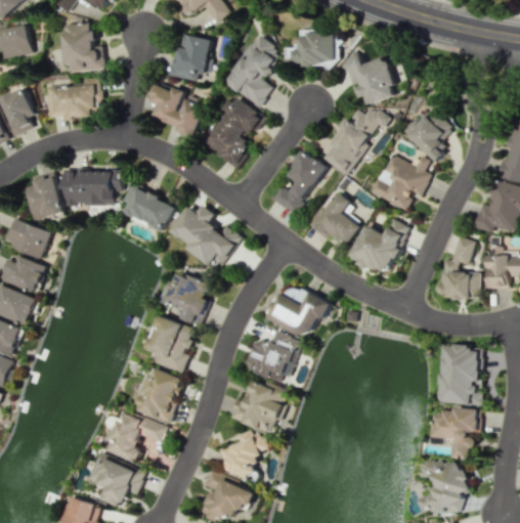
[(0,20),(22,0),(0,0),(0,20)]
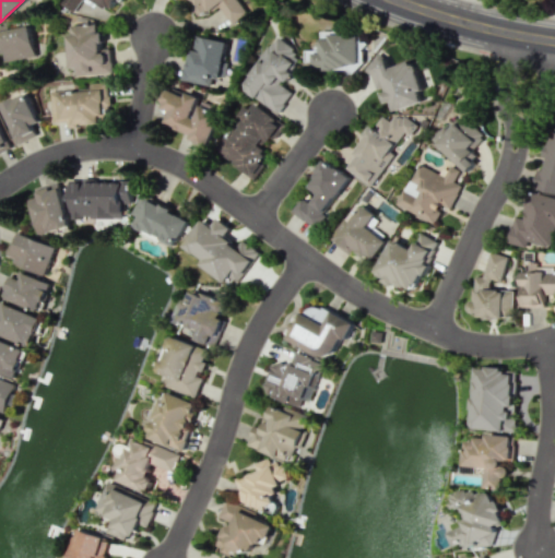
[(78,0),(86,0),(108,13),(116,0),(58,0),(56,4),(70,13),(78,0)]
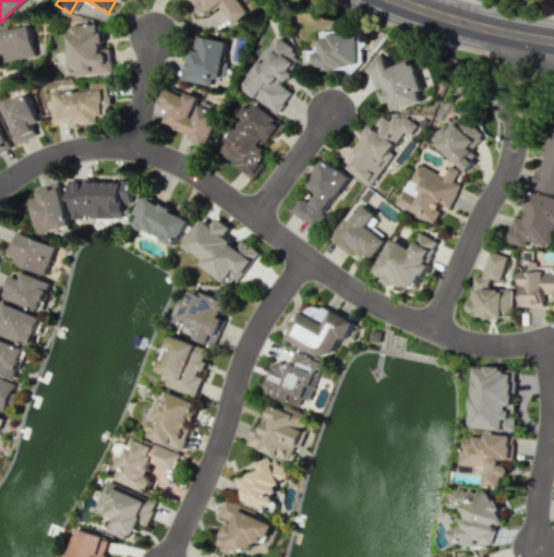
[(215,7),(228,25),(242,15),(230,0),(185,0),(199,17),(215,7)]
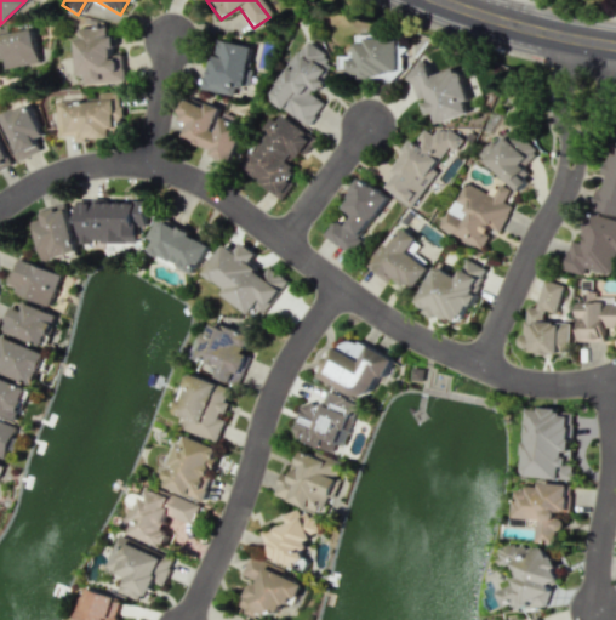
[(120,81),(119,55),(109,55),(107,28),(72,30),(74,77),(80,75),(80,85),(120,81)]
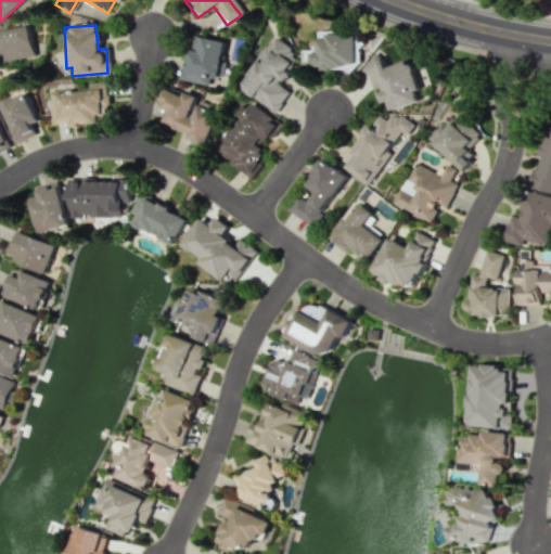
[(0,52),(1,52),(2,62),(31,58),(27,26),(0,29),(0,52)]
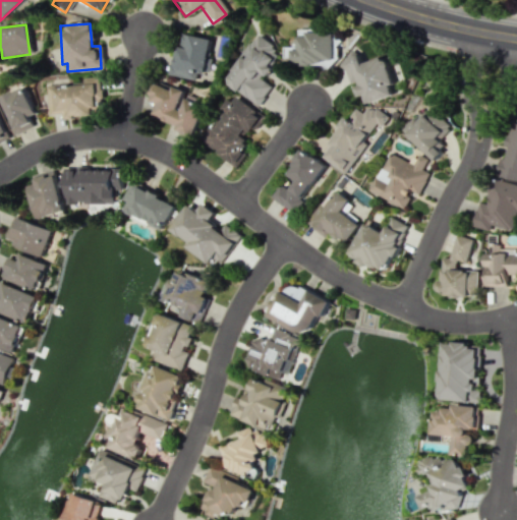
[(293,31),(293,49),(281,49),(281,58),(291,58),(291,66),(334,66),(334,32),(293,31)]
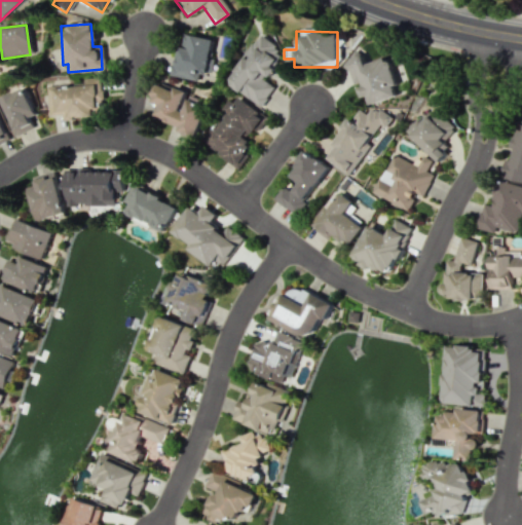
[(196,81),(197,74),(206,76),(211,39),(177,34),(171,77),(196,81)]
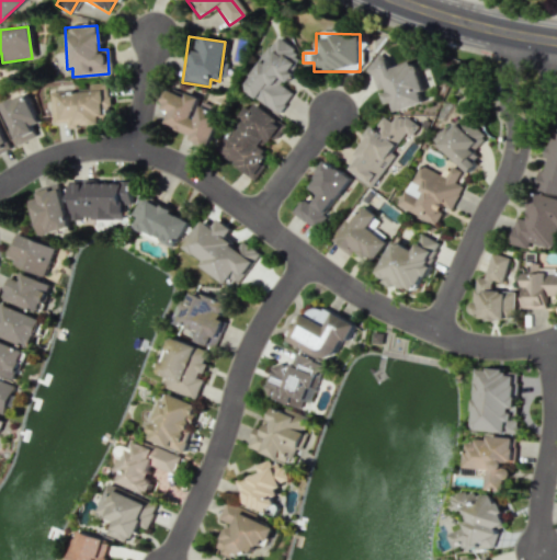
[(276,114),(292,91),(282,84),(302,56),(273,38),(239,90),(276,114)]
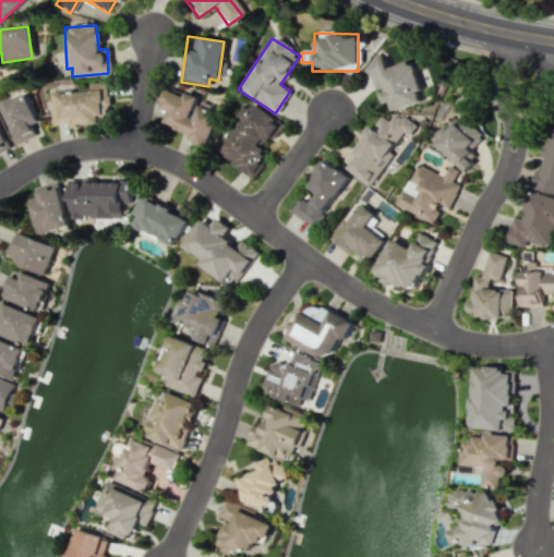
[(384,69),(380,53),(370,57),(372,64),(363,67),(371,91),(377,88),(383,105),(387,104),(389,111),(419,103),(416,93),(419,92),(410,61),(384,69)]
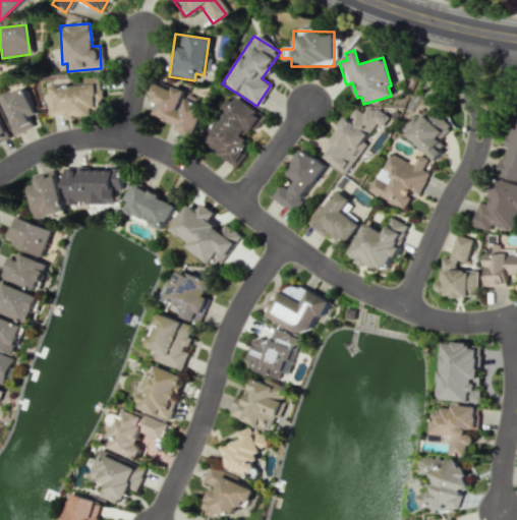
[(90,116),(90,111),(99,111),(98,90),(96,90),(95,77),(80,78),(81,87),(45,88),(46,117),(90,116)]
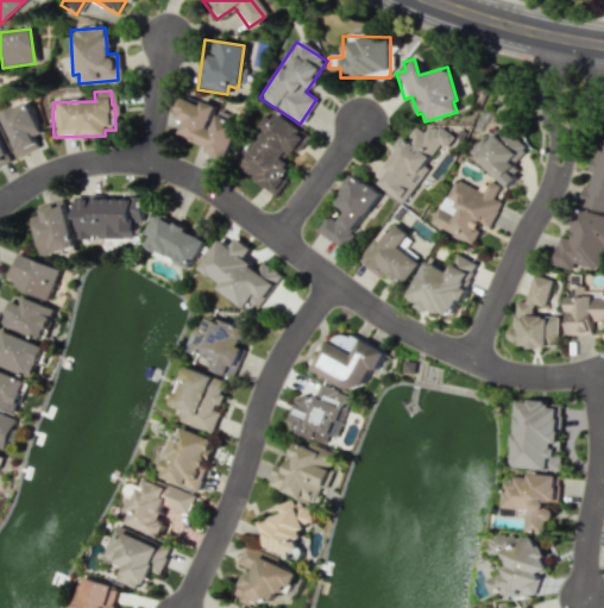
[(225,162),(238,124),(212,114),(214,107),(178,94),(170,119),(180,123),(175,136),(206,146),(202,154),(225,162)]
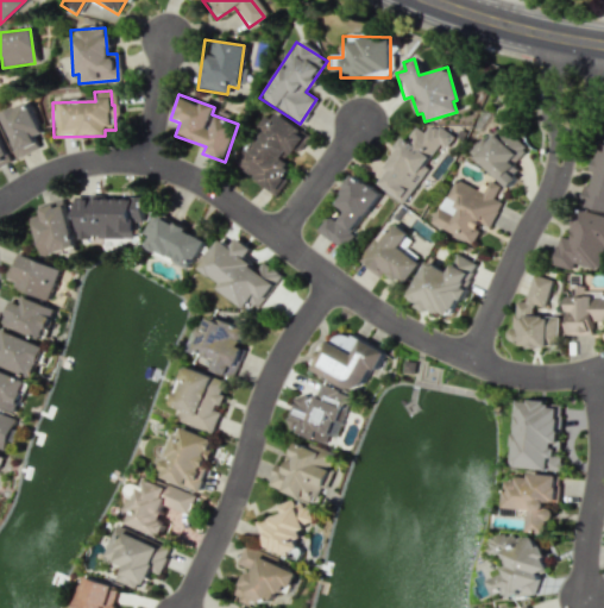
[(35,149),(30,137),(37,133),(25,102),(0,113),(0,123),(14,157),(35,149)]
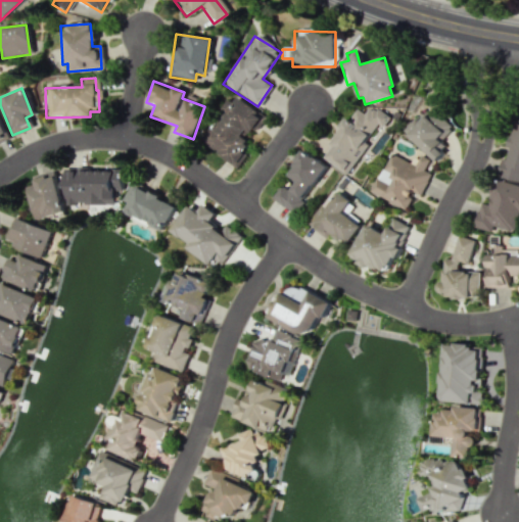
[(198,145),(236,163),(246,142),(243,141),(249,127),(254,130),(263,113),(228,97),(211,131),(206,128),(198,145)]
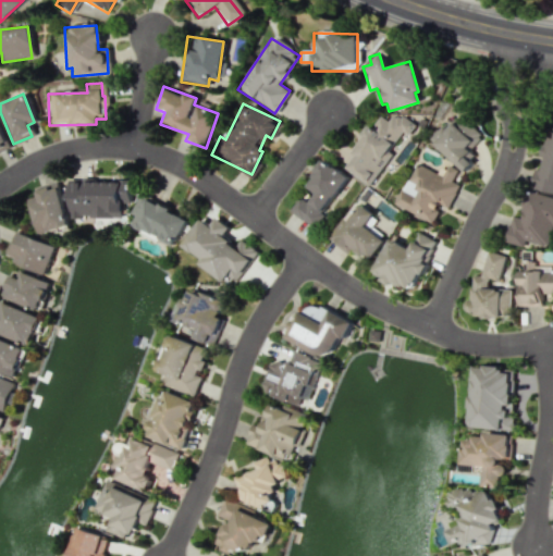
[(390,155),(388,153),(408,124),(393,113),(386,122),(378,116),(369,128),(341,167),(368,185),(390,155)]
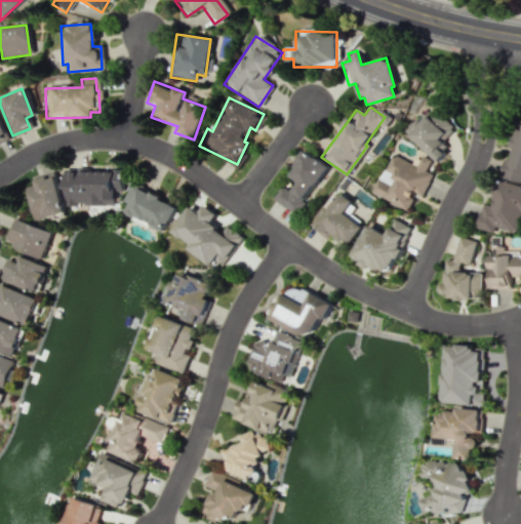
[(452,128),(431,110),(407,136),(435,162),(447,148),(439,142),(452,128)]
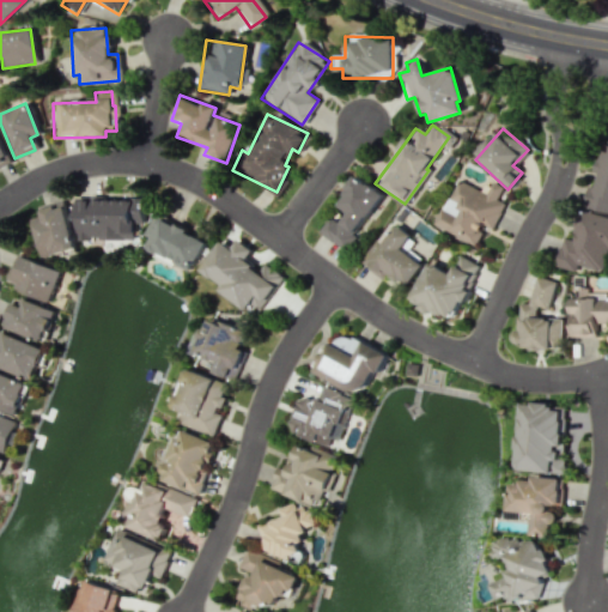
[(607,214),(607,145),(597,143),(590,174),(593,174),(590,188),(584,187),(579,207),(607,214)]
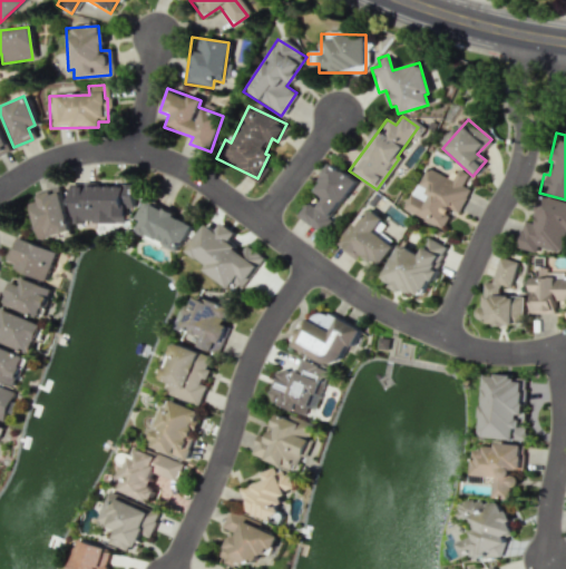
[(353,182),(328,165),(311,192),(321,198),(314,209),(303,202),(293,217),(320,234),(333,215),(332,214),(353,182)]
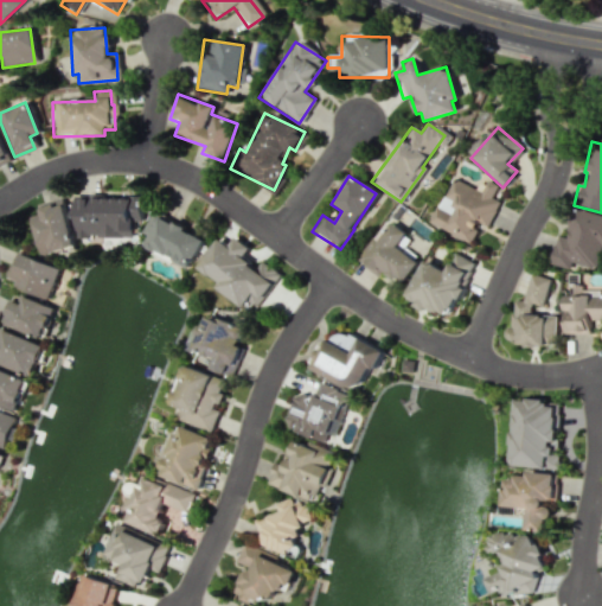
[(426,223),(468,243),(478,224),(485,228),(498,201),(494,199),(499,190),(478,179),(473,190),(452,179),(443,197),(455,202),(449,216),(433,208),(426,223)]
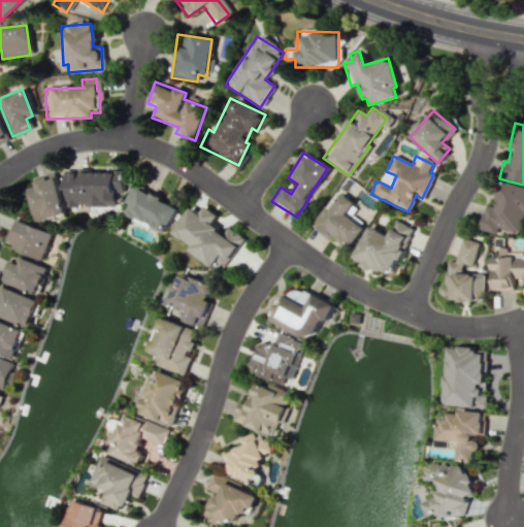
[(113,207),(113,193),(121,194),(122,172),(63,170),(62,206),(113,207)]
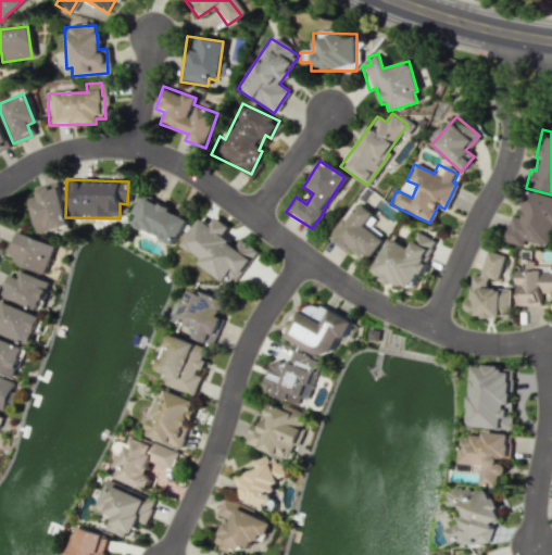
[(35,234),(66,226),(54,183),(33,189),(35,197),(26,200),(35,234)]
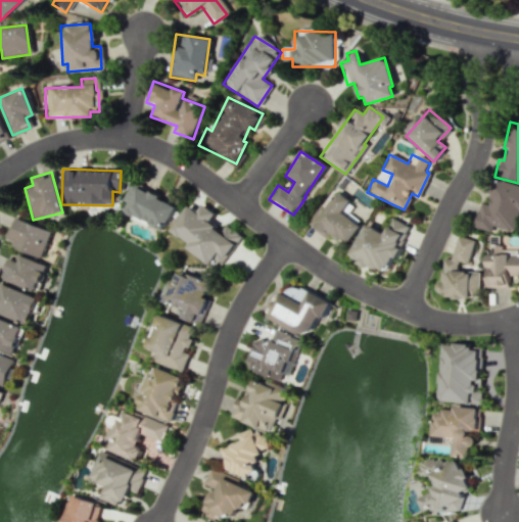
[(474,229),(488,233),(490,227),(512,233),(518,212),(518,187),(488,179),(474,229)]
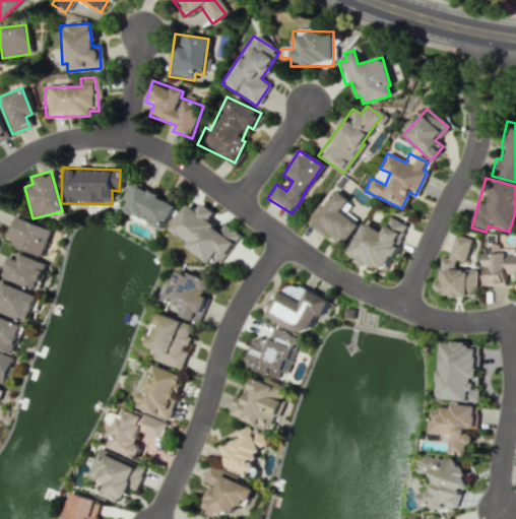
[(135,186),(121,213),(158,233),(173,204),(135,186)]
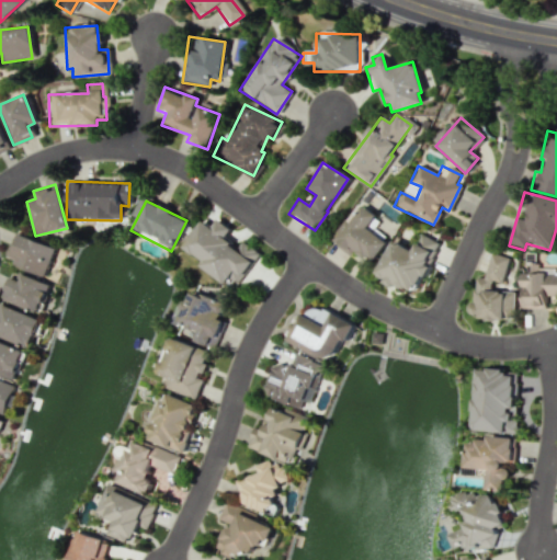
[(385,242),(368,232),(377,219),(359,206),(331,246),(344,255),(349,248),(370,263),(385,242)]
